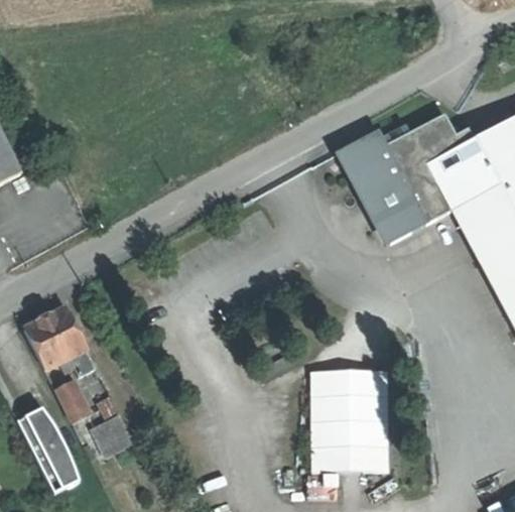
[(388,130),(376,137),(375,138),(415,215),(444,200),(425,161),(469,139),(453,109),(438,106),(414,118),(388,130)]
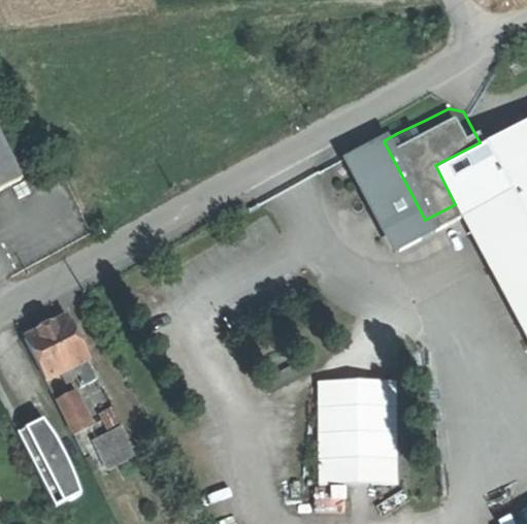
[(526,118),(480,142),(435,165),(455,204),(526,337),(526,118)]
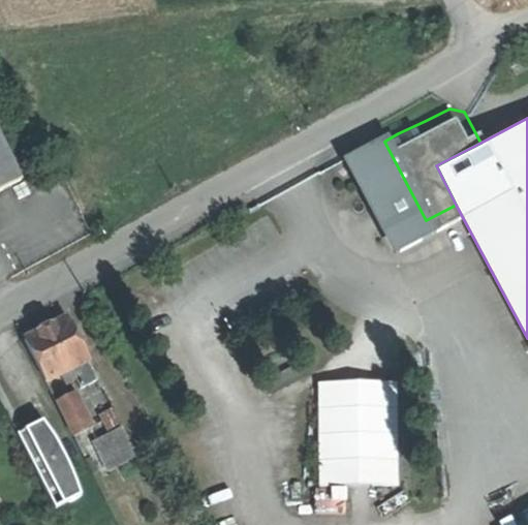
[(0,183),(23,172),(0,123),(0,183)]
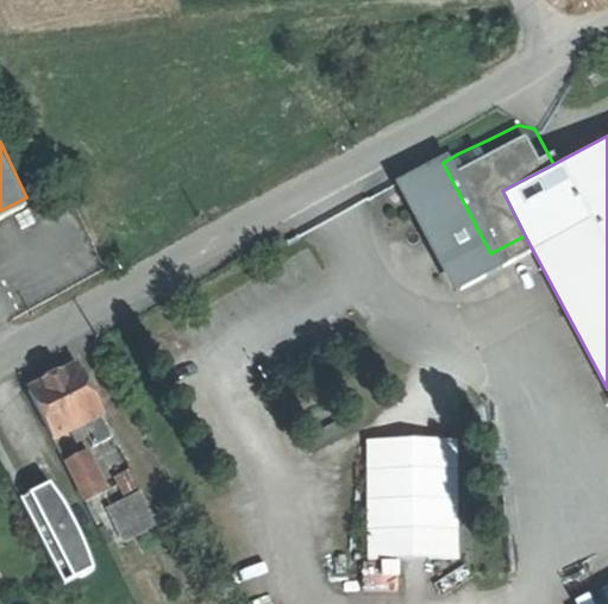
[(414,153),(390,167),(422,227),(418,230),(427,247),(432,245),(449,276),(490,253),(443,163),(444,162),(434,144),(414,153)]
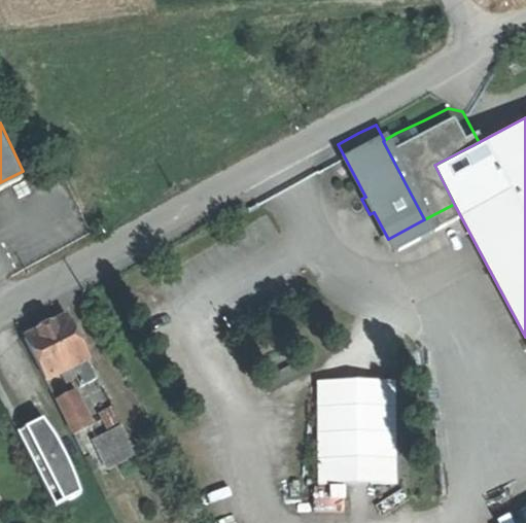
[(46,325),(24,337),(45,377),(69,365),(83,357),(89,354),(68,315),(46,325)]
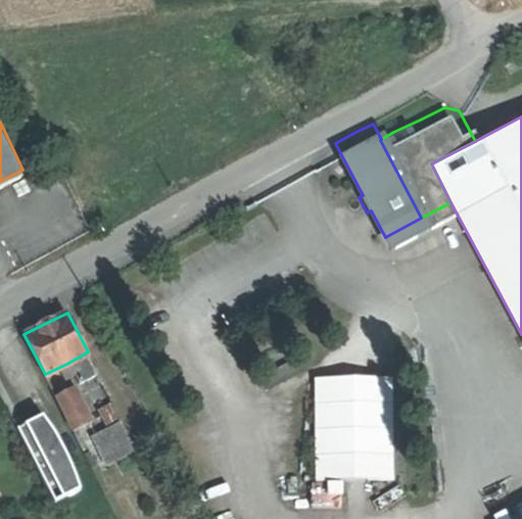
[(83,355),(68,363),(80,383),(94,374),(83,355)]
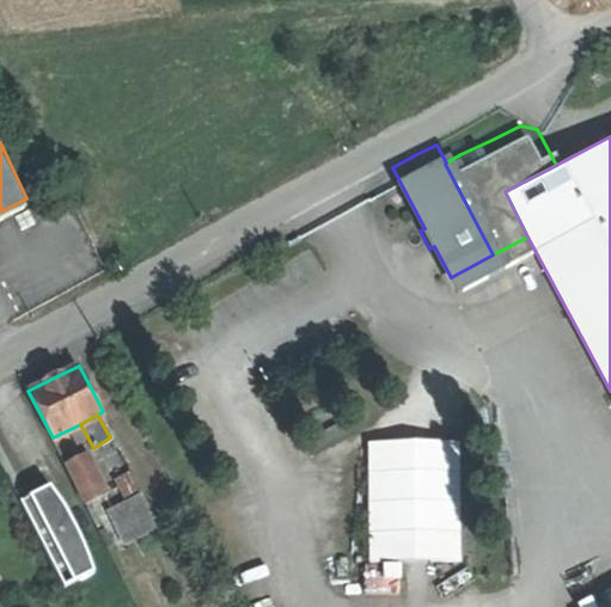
[(378,556),(471,553),(468,433),(374,435),(378,556)]
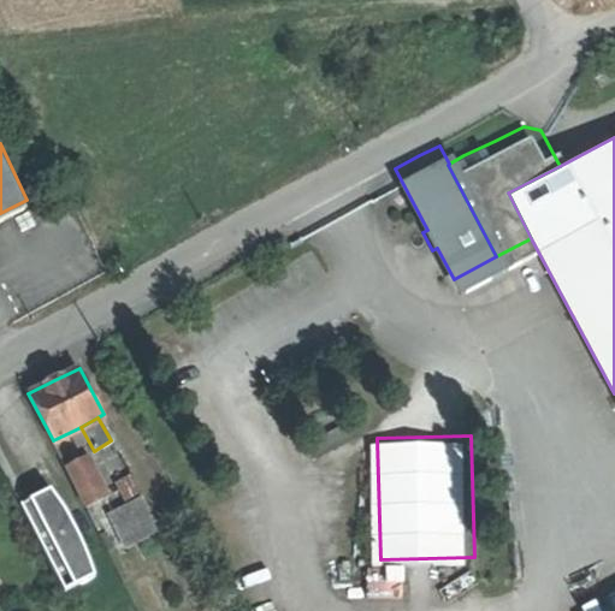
[(83,456),(65,466),(86,505),(102,497),(83,456)]
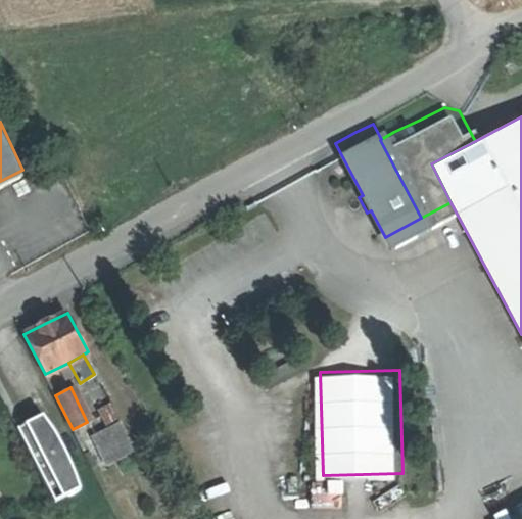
[(43,413),(17,425),(42,475),(53,501),(79,489),(64,449),(43,413)]
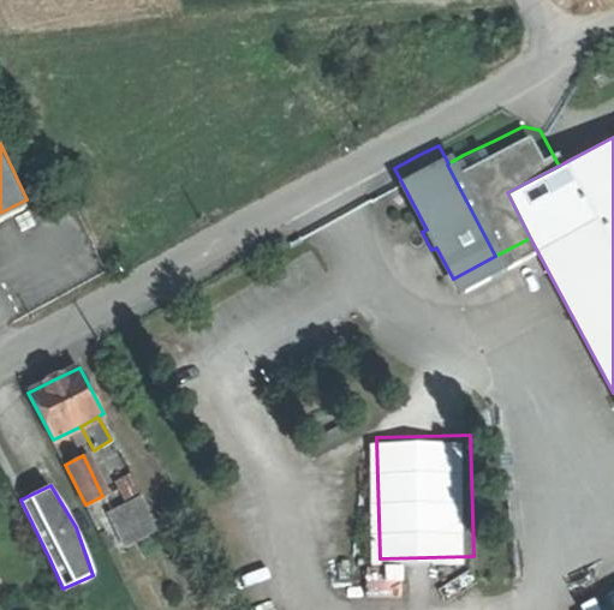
[(138,500),(109,512),(124,546),(153,532),(138,500)]
